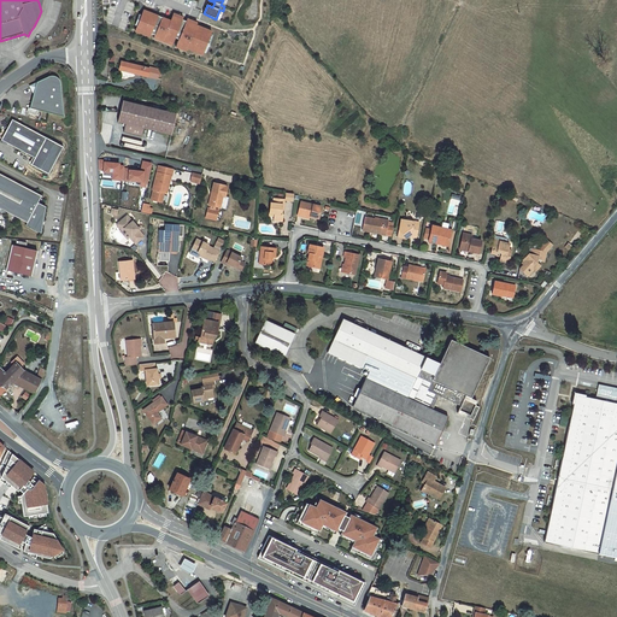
[(182,19),(172,16),(171,21),(163,17),(162,19),(158,17),(158,16),(144,10),(142,16),(137,27),(135,31),(150,36),(151,34),(156,35),(156,36),(172,42),(175,37),(178,39),(177,45),(187,48),(203,54),(203,52),(210,34),(211,31),(197,25),(186,22),(186,23),(182,22),(182,19)]
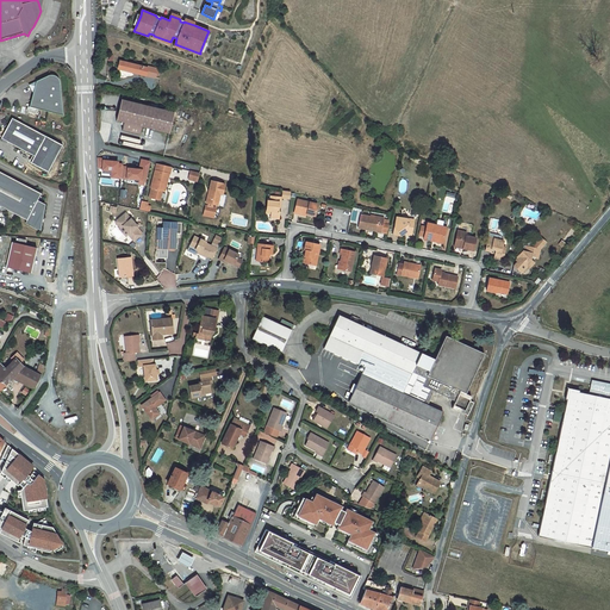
[(170,42),(154,36),(153,38),(169,45),(170,42)]
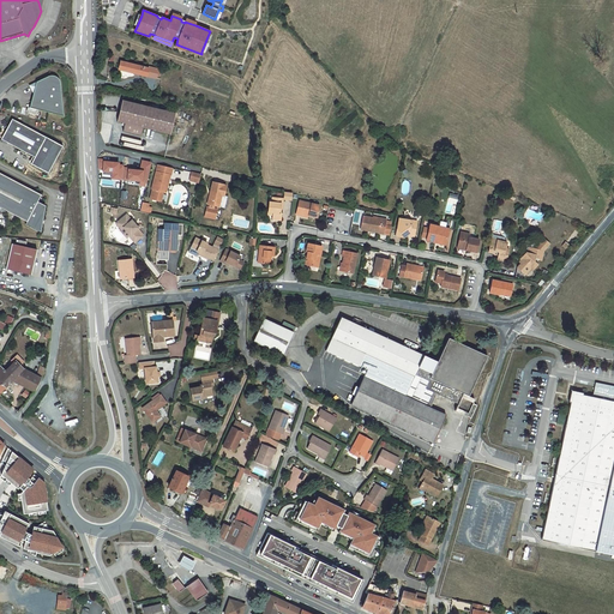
[(149,68),(120,61),(119,70),(148,76),(149,68)]
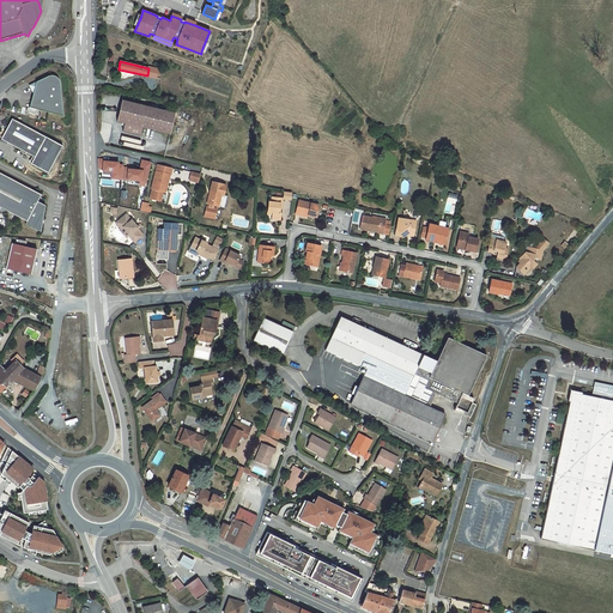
[(149,68),(147,76),(156,78),(158,71),(149,68)]
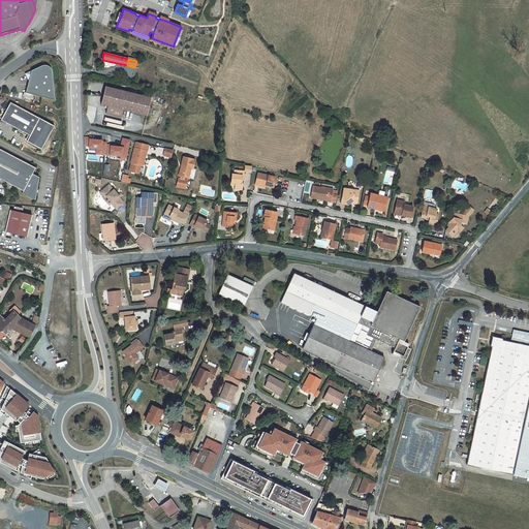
[(28,82),(26,94),(55,101),(52,72),(51,70),(50,68),(48,67),(44,66),(41,67),(31,71),(26,74),(25,74),(25,75),(28,81),(29,80),(30,81),(28,82)]
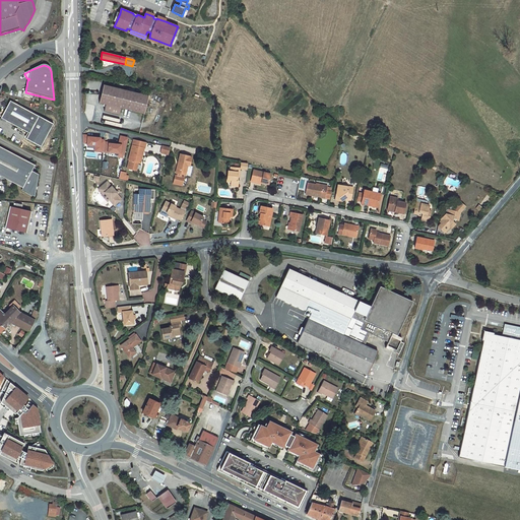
[(104,84),(100,103),(106,105),(104,111),(119,115),(121,109),(144,114),(148,95),(104,84)]
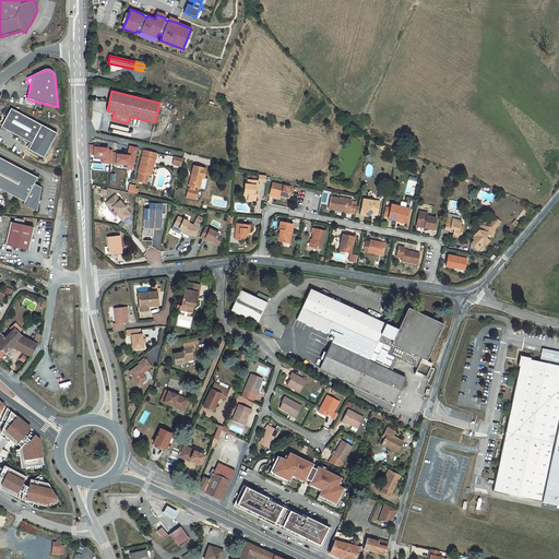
[(57,134),(10,109),(0,128),(31,144),(27,151),(44,158),(57,134)]
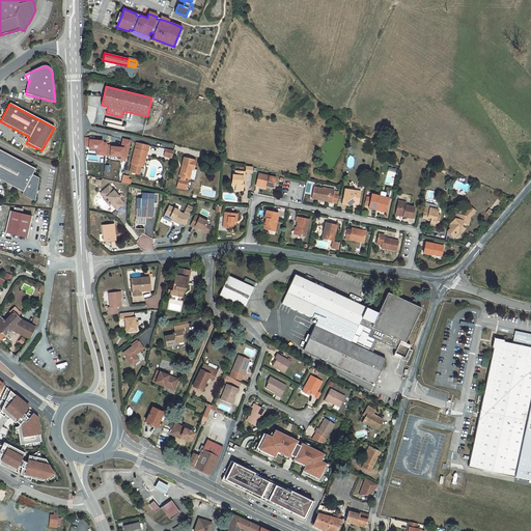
[(149,146),(137,143),(132,164),(133,164),(132,167),(131,172),(139,174),(141,166),(143,166),(146,151),(147,151),(149,146)]
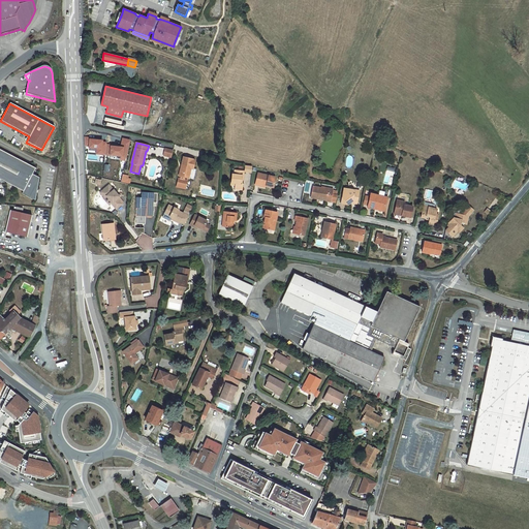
[(170,157),(172,157),(173,151),(165,149),(163,155),(164,155),(170,157)]
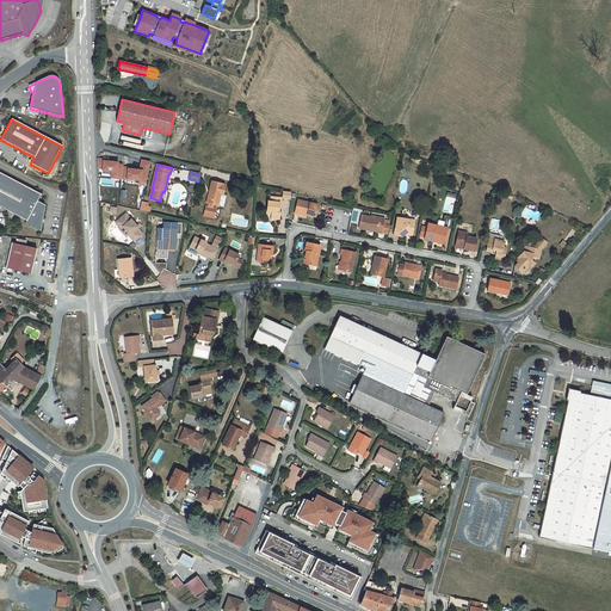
[(41,196),(0,174),(0,208),(26,222),(25,224),(41,233),(45,207),(37,202),(41,196)]
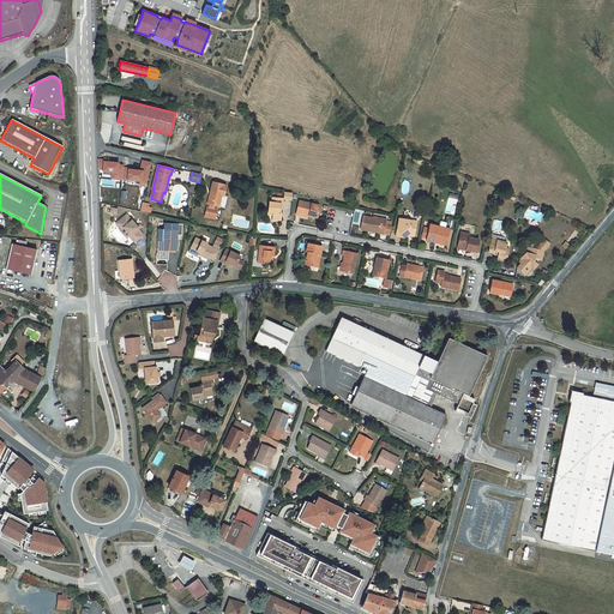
[(224,185),(212,182),(208,204),(210,205),(209,208),(208,208),(205,216),(215,220),(217,210),(214,209),(214,206),(224,209),(228,197),(224,196),(227,186),(224,186),(224,185)]
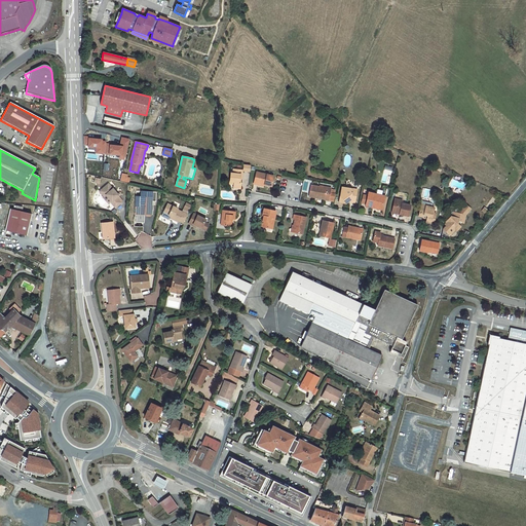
[(391,175),(393,167),(385,165),(383,173),(391,175)]
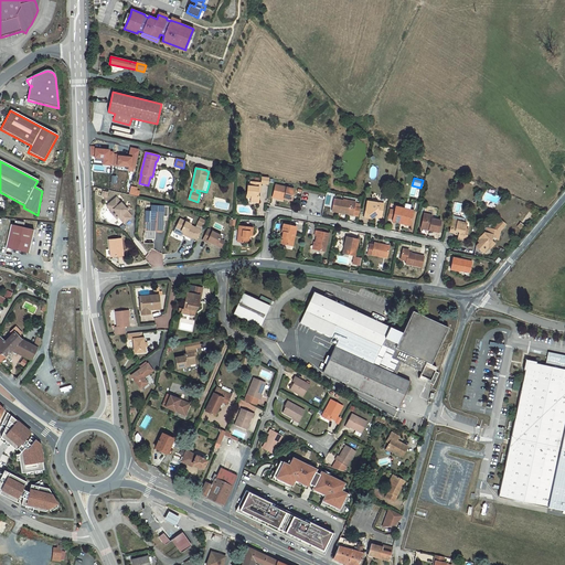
[(247,185),(247,194),(252,195),(252,198),(251,202),(258,202),(258,195),(257,195),(258,192),(258,188),(259,188),(260,183),(251,182),(251,187),(247,185)]
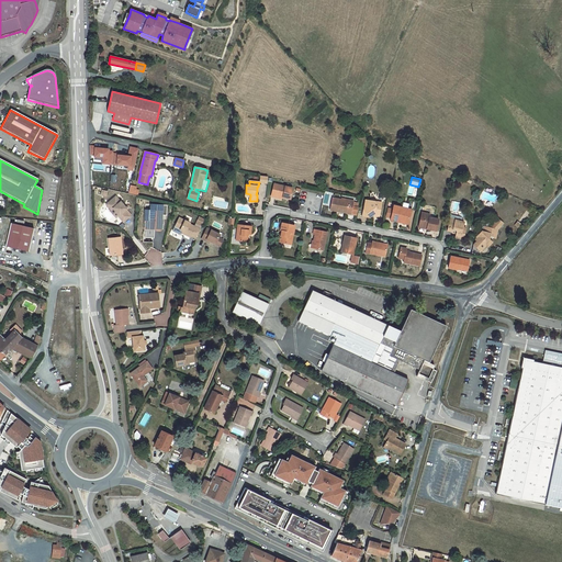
[(273,183),(271,197),(276,198),(276,195),(282,198),(290,199),(292,188),(273,183)]
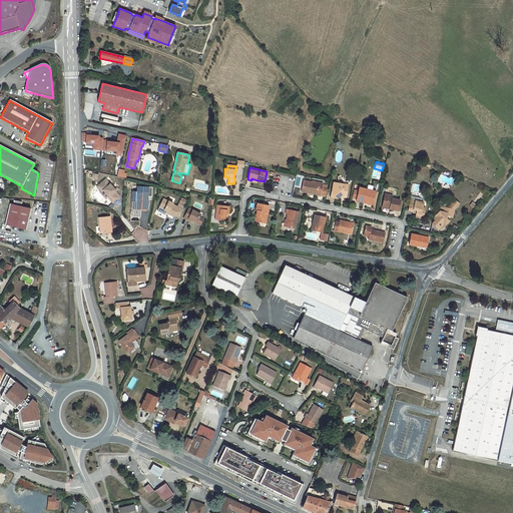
[(109,199),(112,203),(118,198),(114,192),(116,190),(106,179),(99,184),(99,186),(101,189),(103,189),(103,190),(109,197),(109,199)]
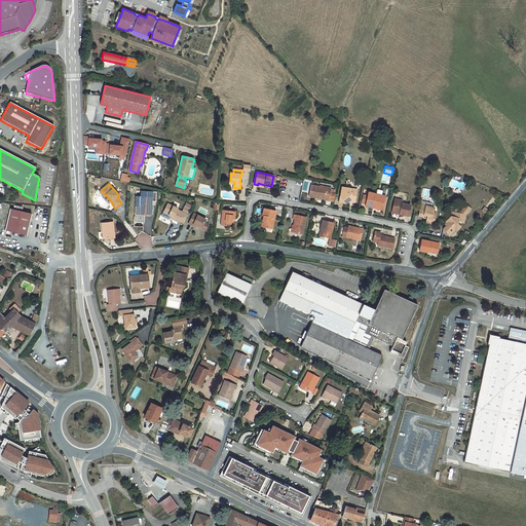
[(311,185),(309,196),(317,198),(317,197),(320,198),(325,199),(329,200),(334,201),(336,190),(331,189),(331,187),(327,187),(327,188),(311,185)]
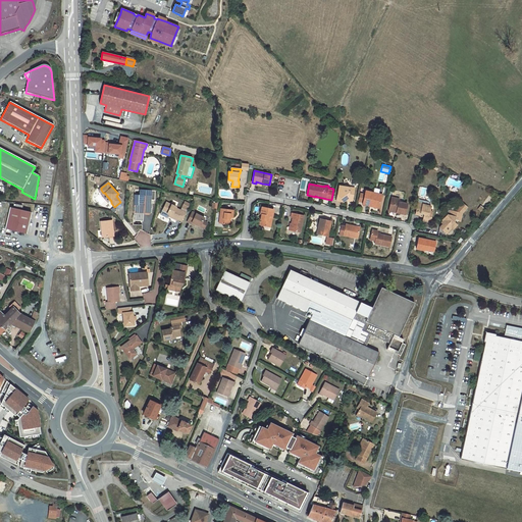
[(349,187),(343,186),(338,189),(335,201),(344,203),(349,199),(350,201),(353,198),(355,190),(350,189),(349,187)]
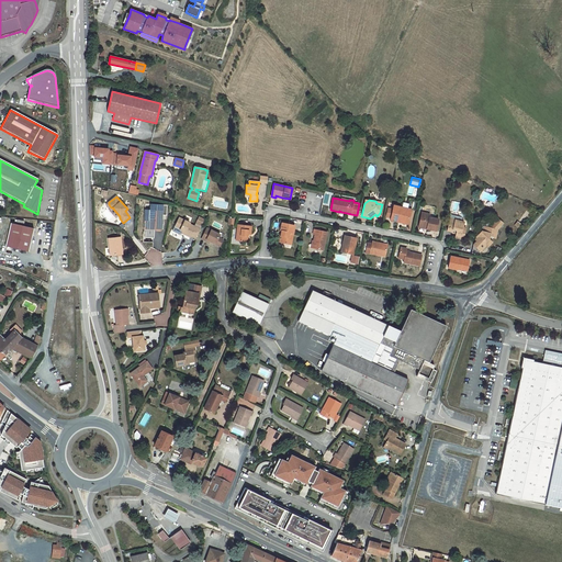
[(394,205),(393,210),(391,217),(391,220),(398,222),(398,221),(408,222),(411,210),(394,205)]
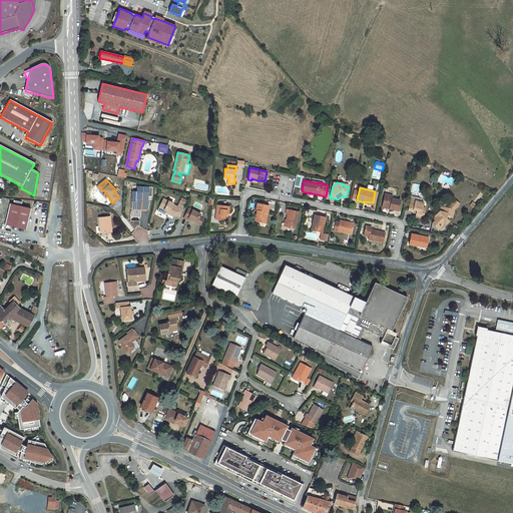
[(147,209),(148,192),(137,191),(137,201),(136,209),(147,209)]
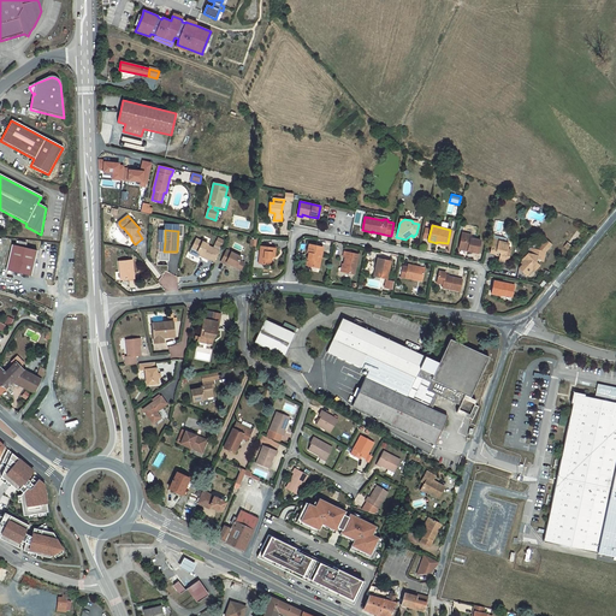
[(462,232),(458,249),(466,250),(466,249),(468,249),(467,250),(478,253),(480,241),(471,238),(467,234),(462,232)]
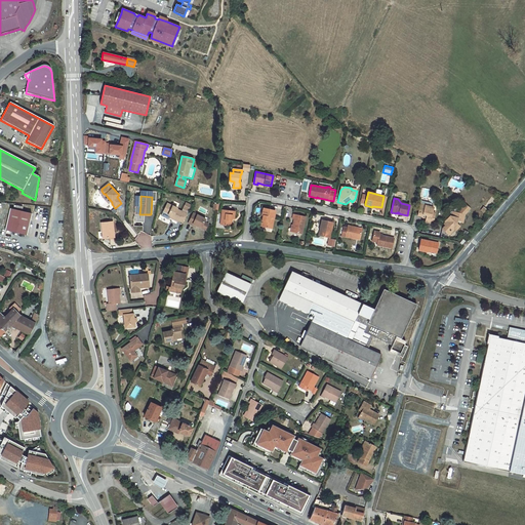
[(167,203),(164,209),(163,212),(166,214),(170,215),(172,216),(172,218),(177,221),(178,220),(183,223),(187,214),(176,209),(177,208),(167,203)]
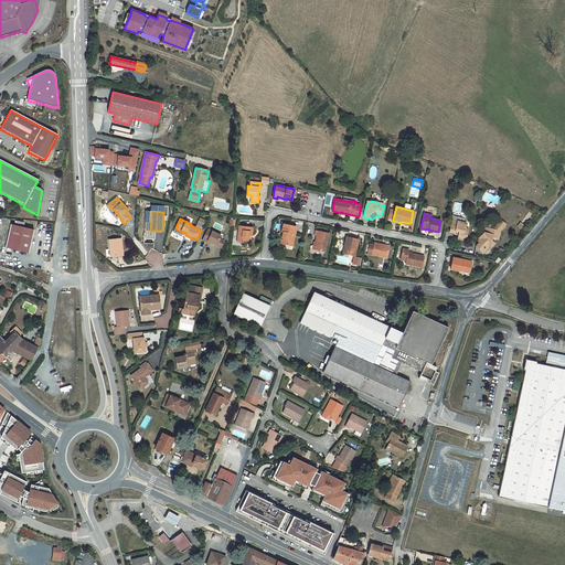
[(451,222),(449,231),(455,232),(455,231),(459,232),(458,234),(457,238),(466,241),(468,232),(465,231),(466,228),(467,223),(457,221),(457,222),(457,223),(451,222)]
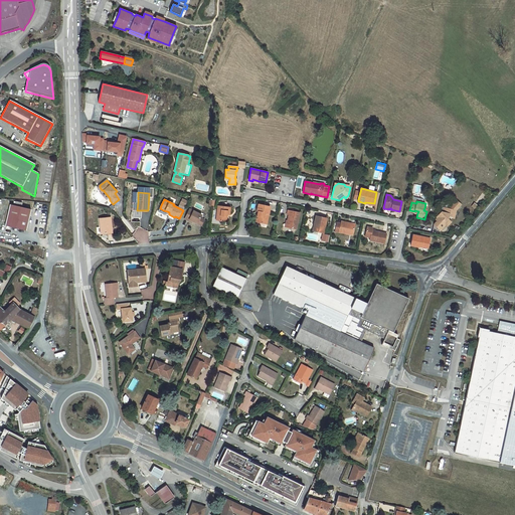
[(259,204),(256,211),(259,211),(258,216),(255,222),(267,224),(270,206),(259,204)]
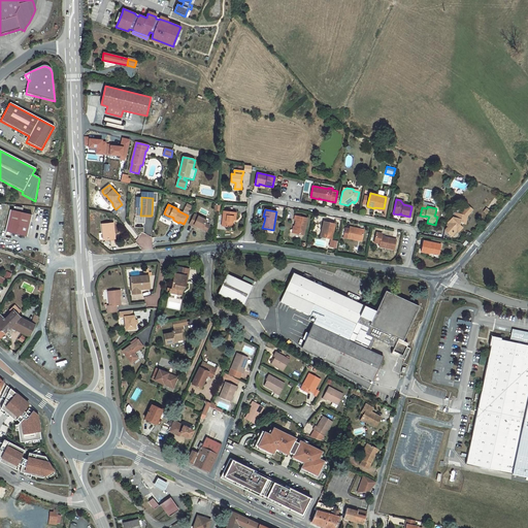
[(32,216),(10,210),(5,232),(27,237),(32,216)]
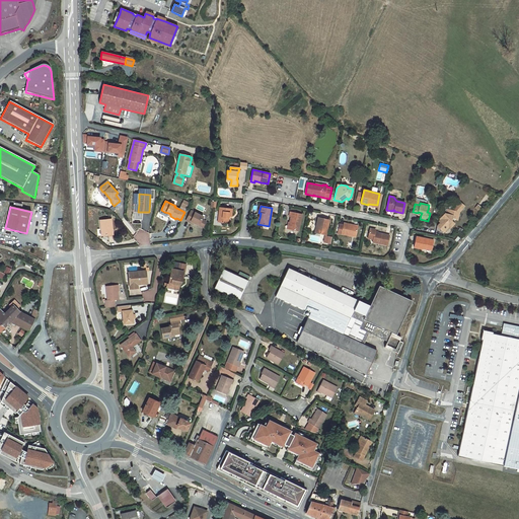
[(220,208),(218,222),(228,223),(229,216),(231,216),(232,209),(220,208)]
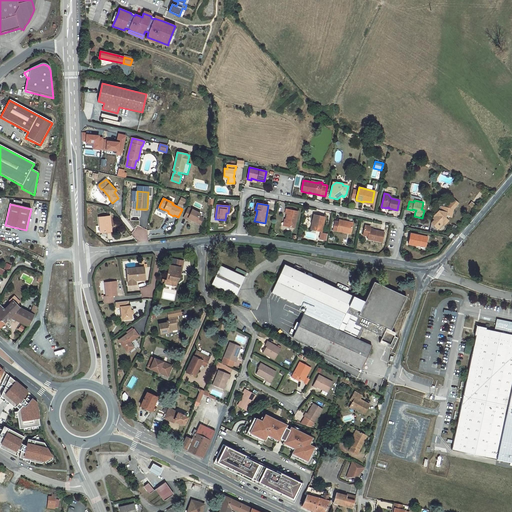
[(453,209),(439,206),(438,210),(433,216),(434,217),(433,218),(434,220),(431,223),(429,232),(436,234),(437,229),(442,223),(444,225),(448,220),(446,219),(445,218),(446,216),(449,216),(451,217),(453,209)]
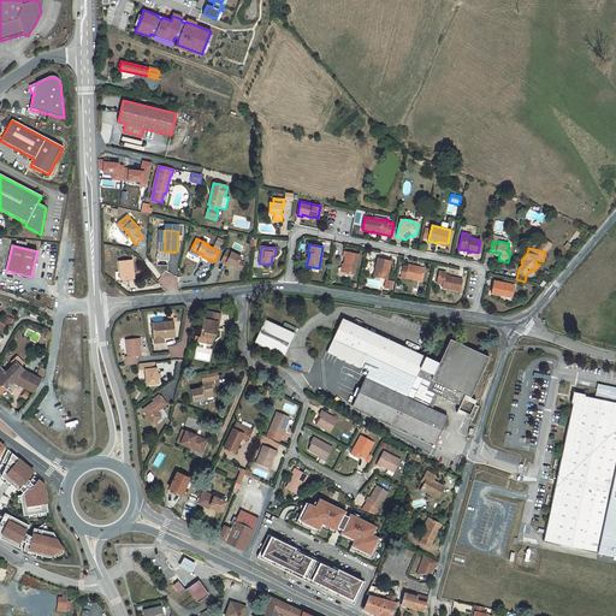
[(226,250),(221,262),(225,265),(226,262),(230,265),(241,270),(244,264),(240,261),(241,258),(226,250)]
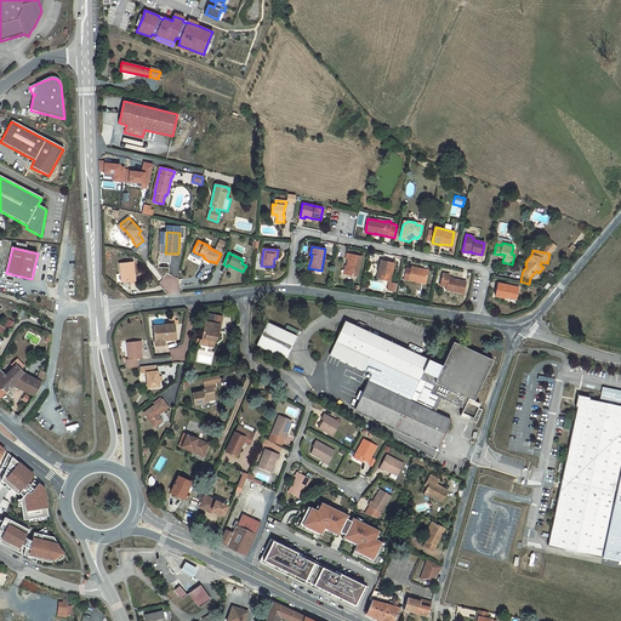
[(348,267),(346,274),(357,277),(362,256),(347,254),(346,258),(348,258),(347,267),(348,267)]
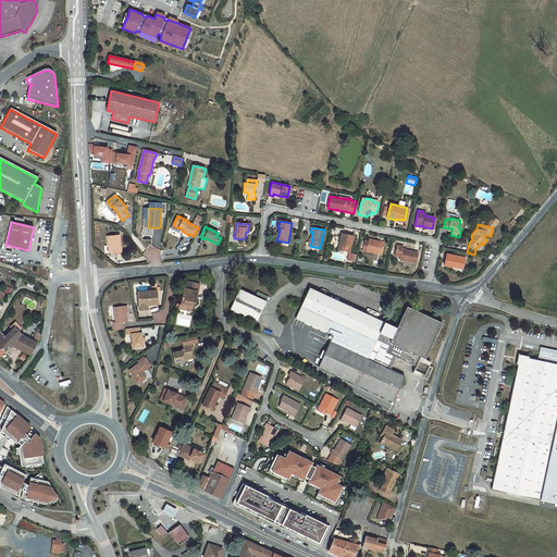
[(349,252),(354,236),(342,233),(338,250),(349,252)]
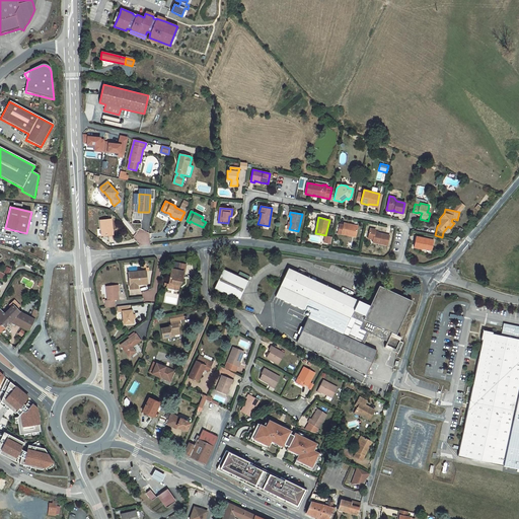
[(113,235),(112,219),(100,220),(101,229),(102,229),(102,235),(113,235)]
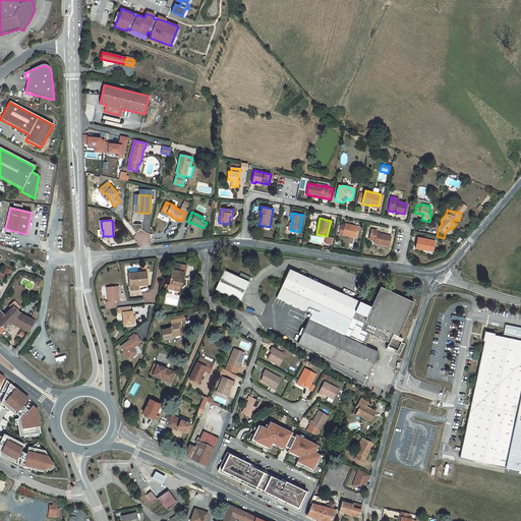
[(341,225),(339,234),(356,238),(359,228),(352,226),(352,225),(345,224),(345,226),(341,225)]
